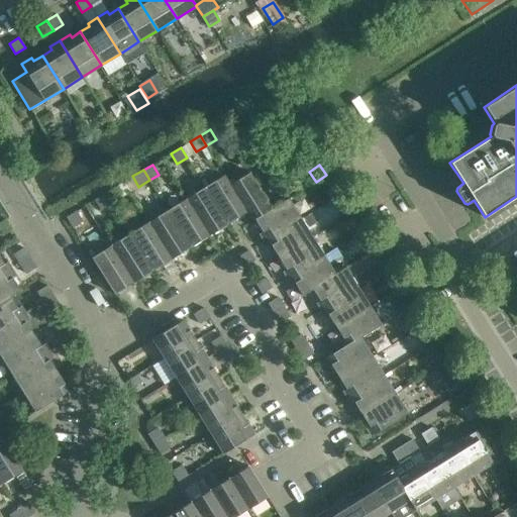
[(249,173),(231,185),(246,212),(252,222),(255,220),(273,209),(249,173)]
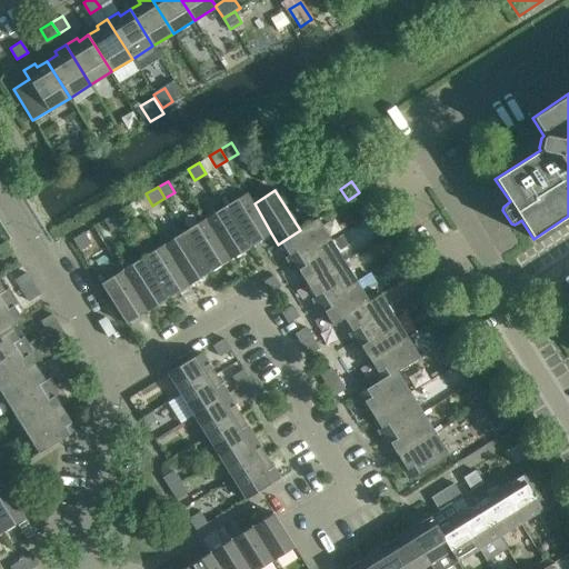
[(251,247),(260,241),(271,233),(255,203),(248,192),(227,206),(251,247)]
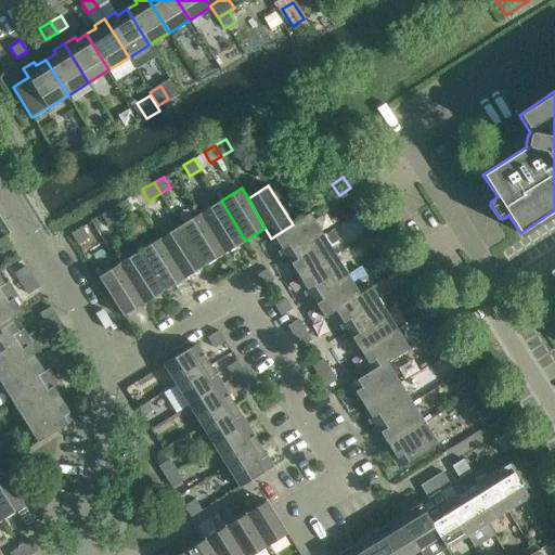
[(123,201),(113,207),(119,218),(130,211),(123,201)]
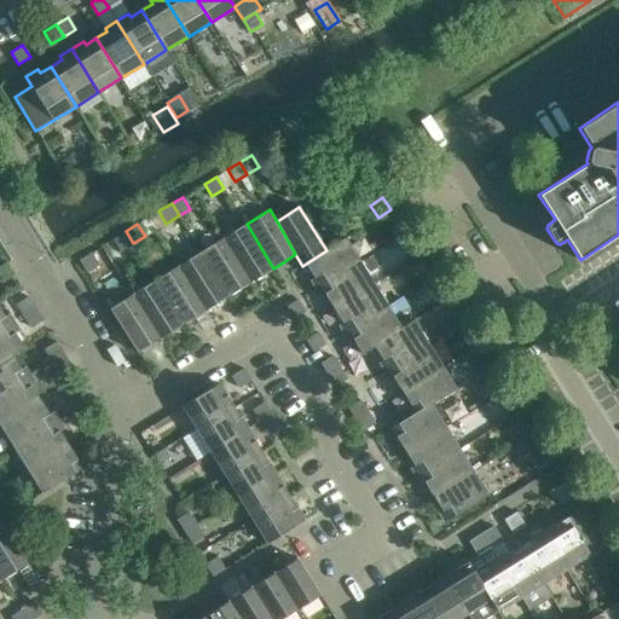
[(252,282),(273,268),(247,224),(224,238),(252,282)]
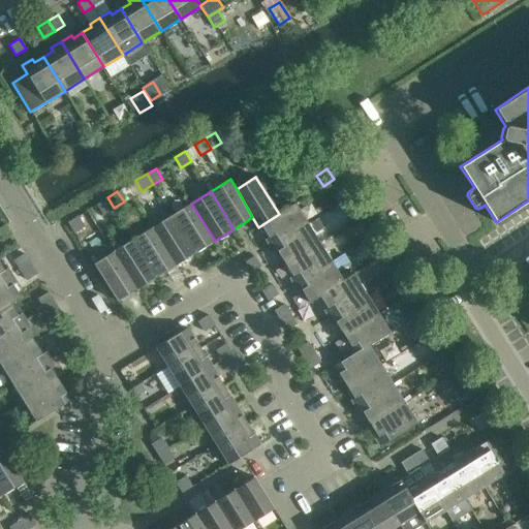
[(107,197),(96,204),(103,214),(114,208),(107,197)]
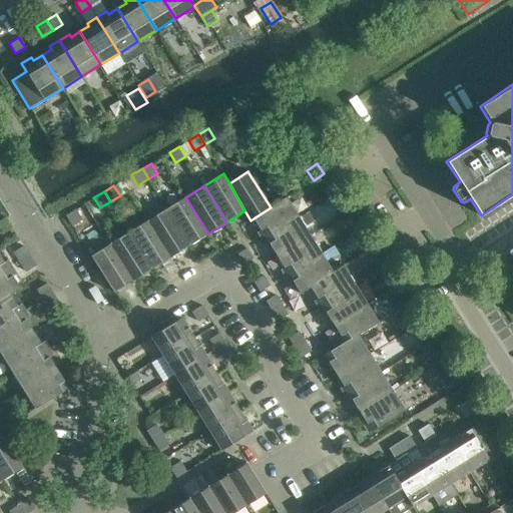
[(189,245),(208,233),(185,197),(166,208),(189,245)]
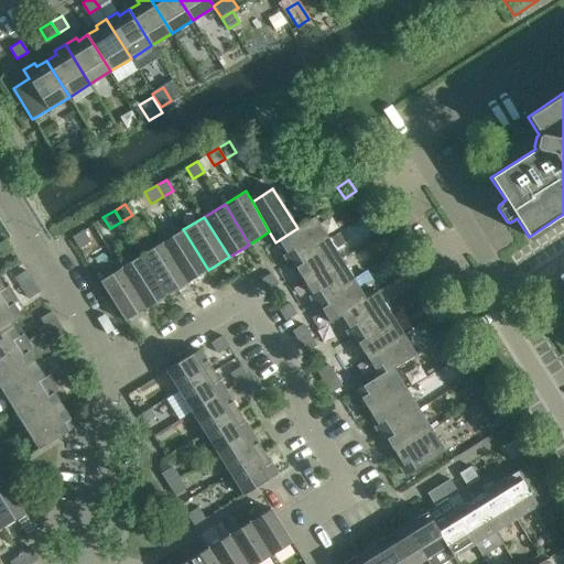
[(289,262),(328,237),(315,217),(297,228),(279,240),(288,252),(283,255),(289,262)]
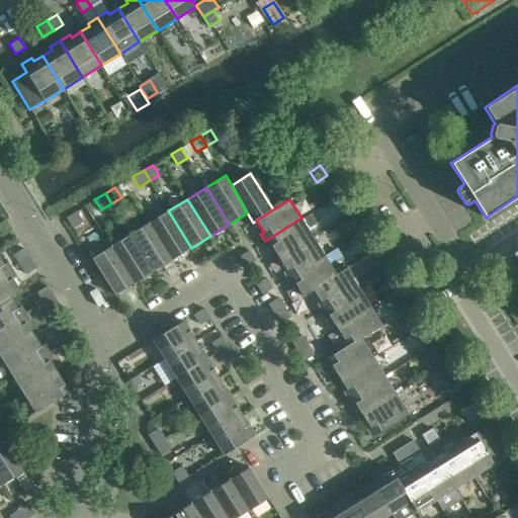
[(126,200),(114,207),(121,220),(134,212),(126,200)]
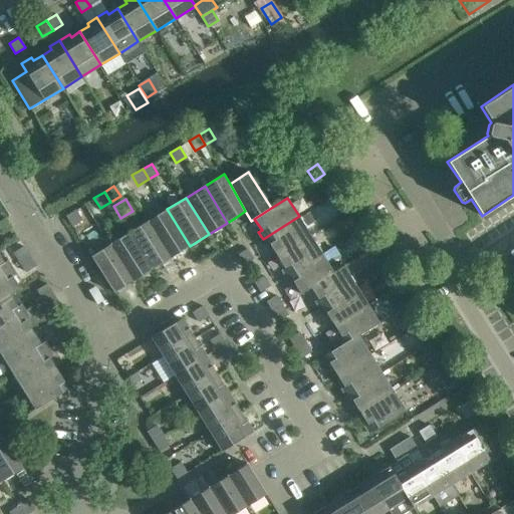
[(65,216),(71,225),(82,219),(75,209),(65,216)]
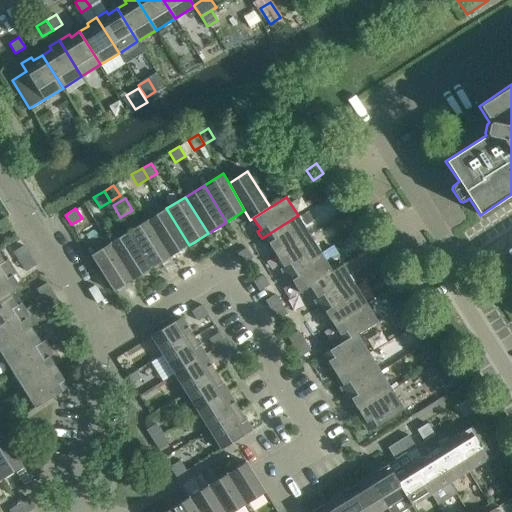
[(170,256),(189,245),(166,208),(148,220),(170,256)]
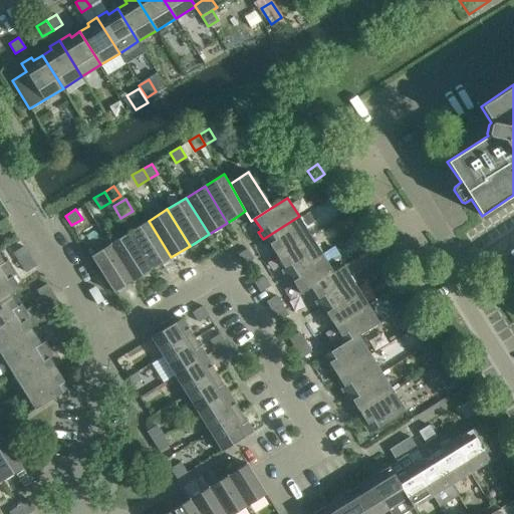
[(270,244),(277,256),(311,235),(299,216),(263,239),(267,246),(270,244)]
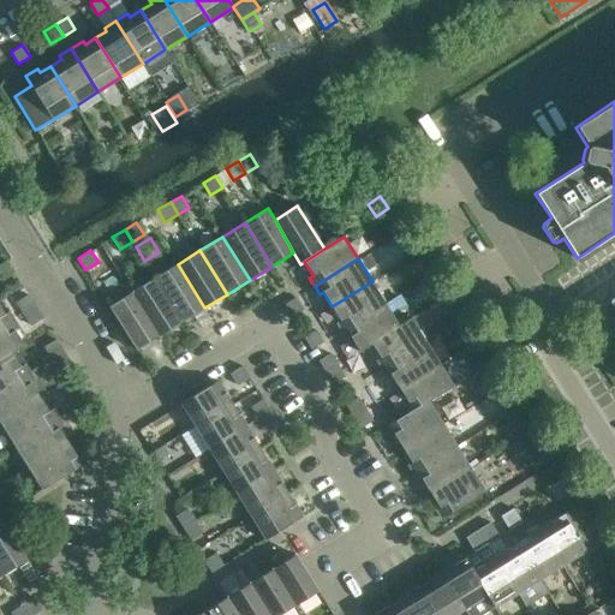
[(7,261),(0,264),(0,274),(4,280),(15,273),(7,261)]
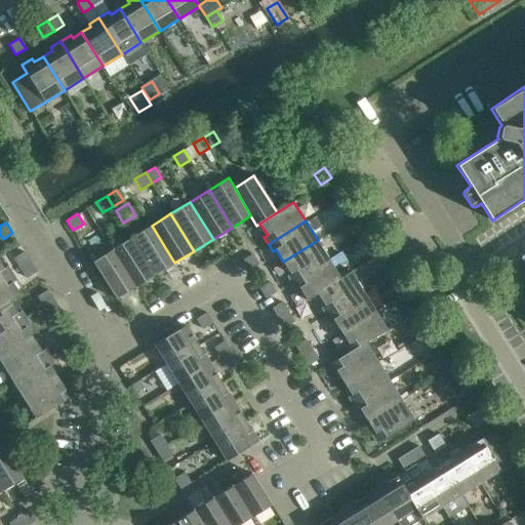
[(156,275),(174,263),(152,226),(132,237),(156,275)]
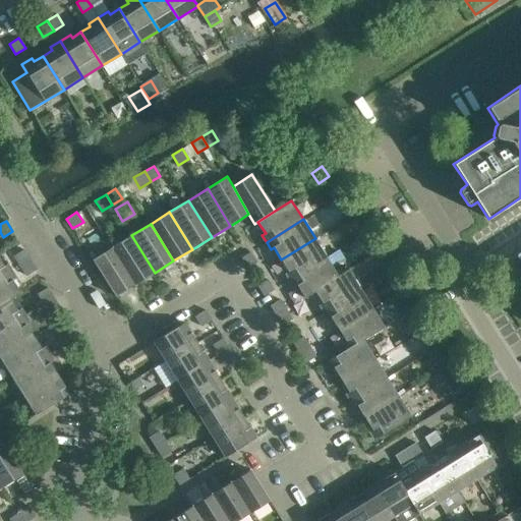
[(135,284),(155,273),(131,235),(112,247),(135,284)]
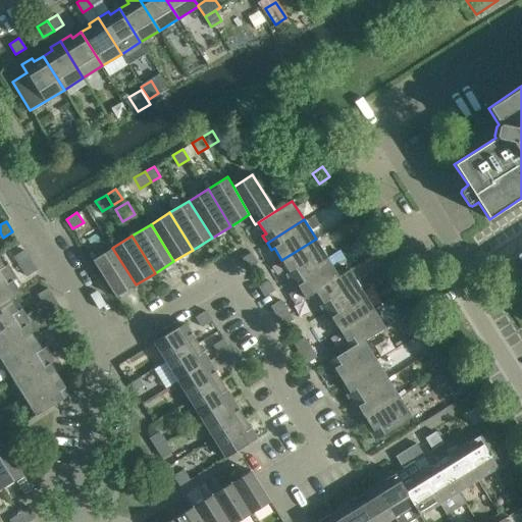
[(291,280),(327,258),(316,239),(281,260),(290,272),(286,274),(291,280)]
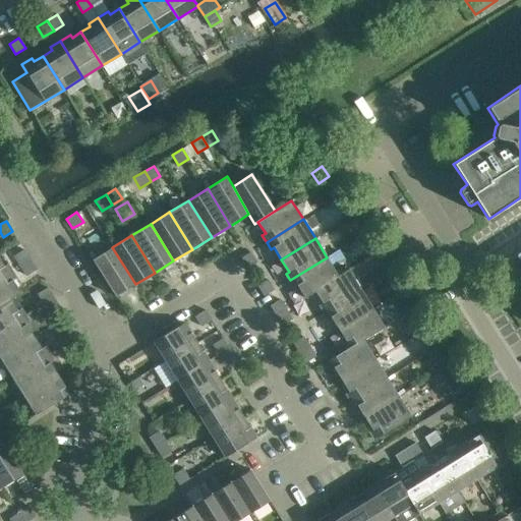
[(135,284),(112,247),(93,259),(116,296),(135,284)]
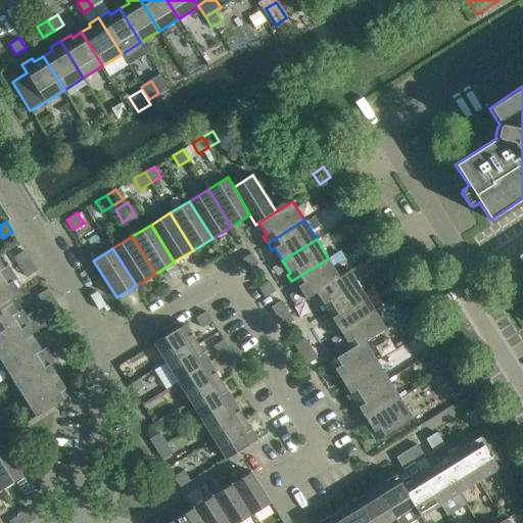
[(31,260),(25,250),(14,256),(20,267),(31,260)]
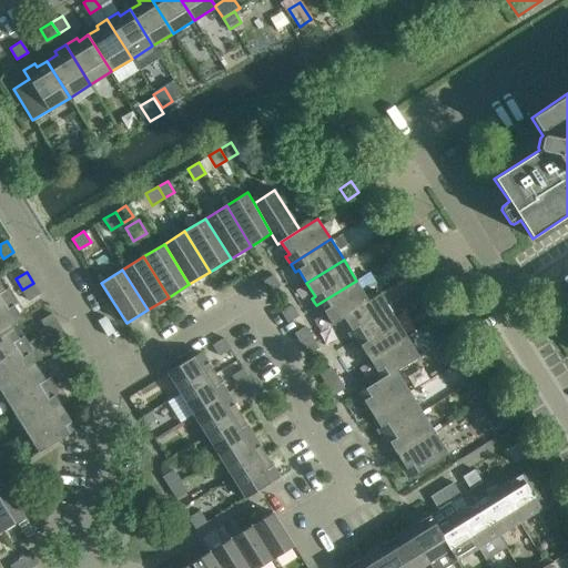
[(269,293),(280,286),(273,275),(262,282),(269,293)]
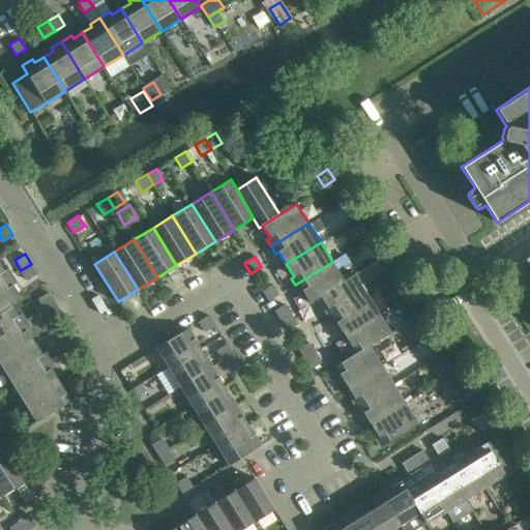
[(321,296),(345,281),(332,262),(295,285),(299,292),(302,290),(311,303),(321,296)]
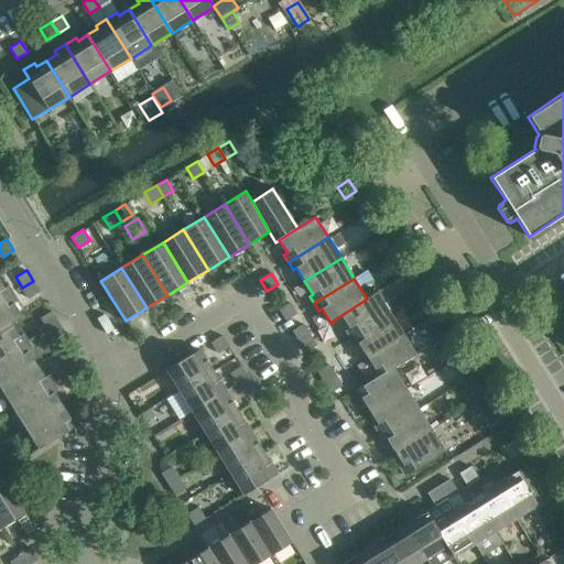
[(4,288),(0,280),(0,301),(12,293),(8,286),(4,288)]
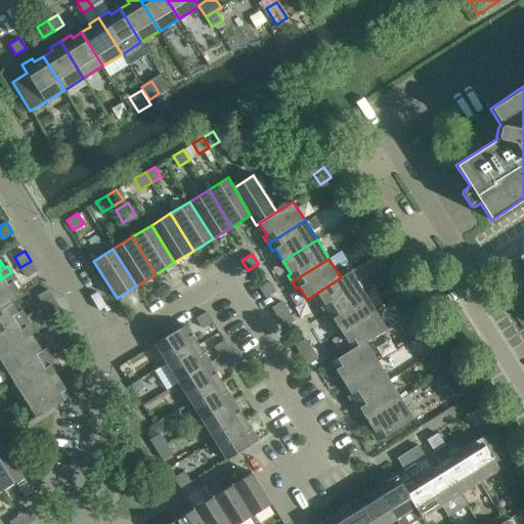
[(31,261),(20,267),(27,277),(37,271),(31,261)]
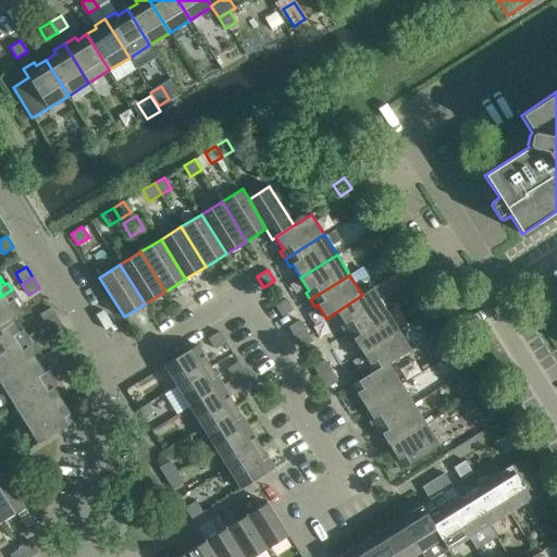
[(373,288),(362,295),(337,311),(345,324),(342,326),(346,333),(385,308),(373,288)]
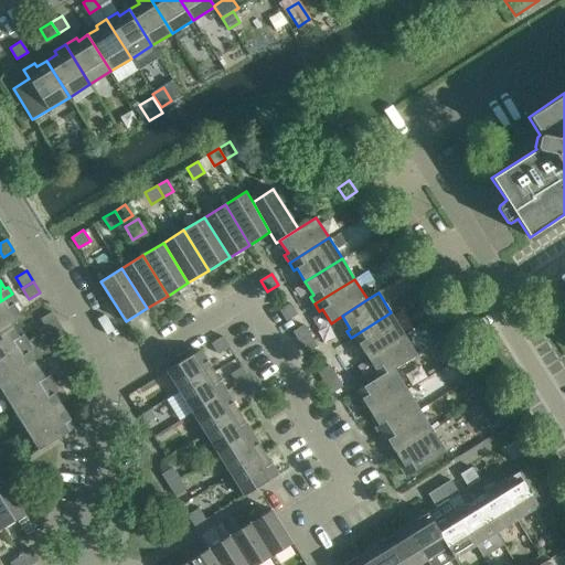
[(12,294),(0,301),(0,330),(11,324),(22,317),(14,304),(18,301),(12,294)]
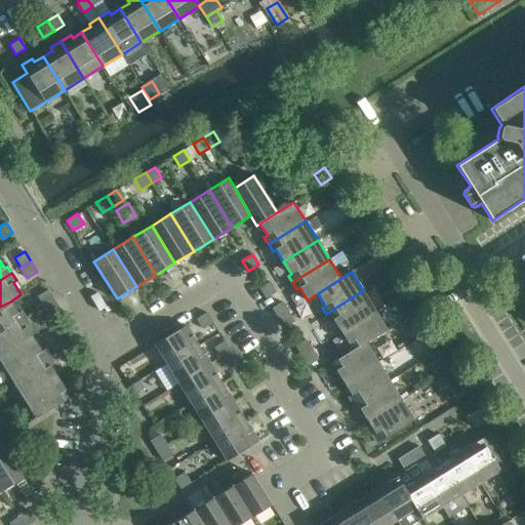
[(266,298),(276,292),(270,282),(259,288),(266,298)]
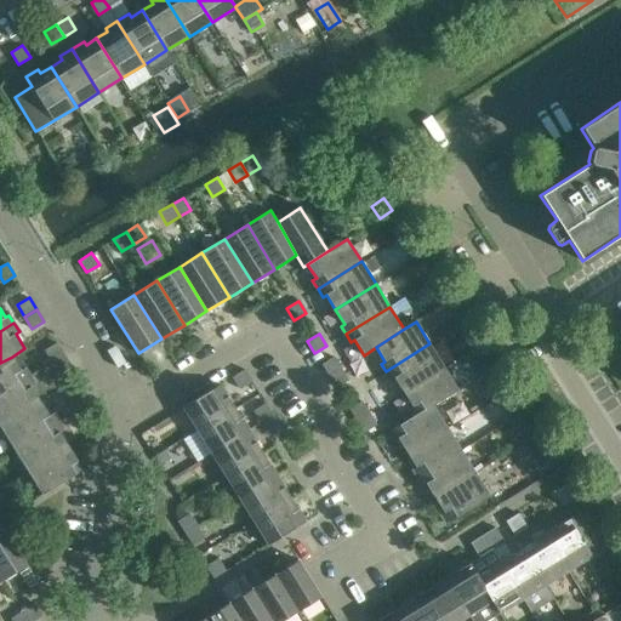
[(64,354),(57,342),(45,349),(52,362),(64,354)]
